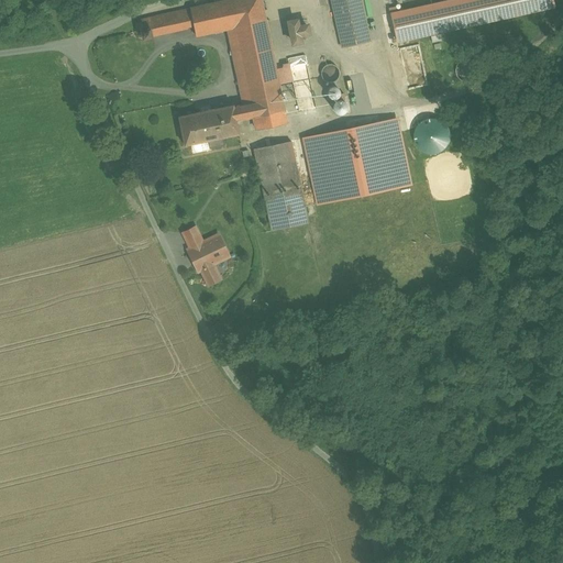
[(260,0),(233,0),(140,21),(143,40),(152,37),(152,36),(181,31),(180,29),(194,26),(196,35),(227,29),(242,105),(233,107),(236,121),(254,118),(256,130),(287,123),(285,112),(284,107),(260,0)]
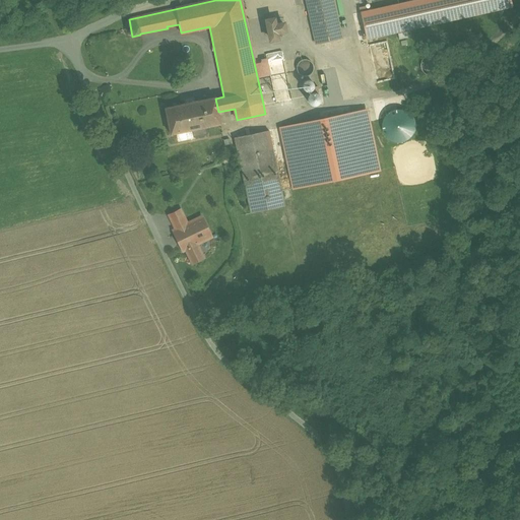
[(341,0),(306,0),(317,45),(349,37),(341,0)]
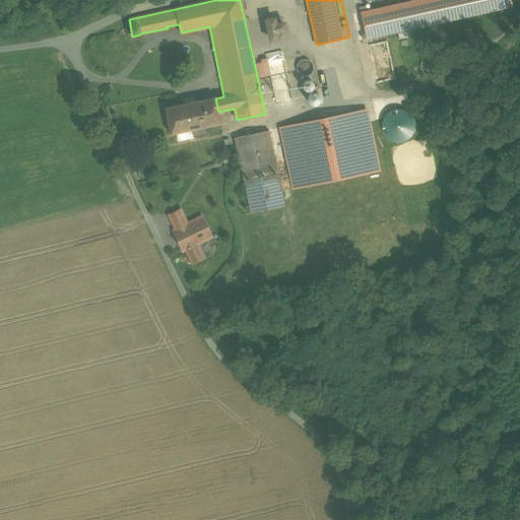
[(512,7),(510,0),(418,0),(363,12),(368,39),(512,7)]
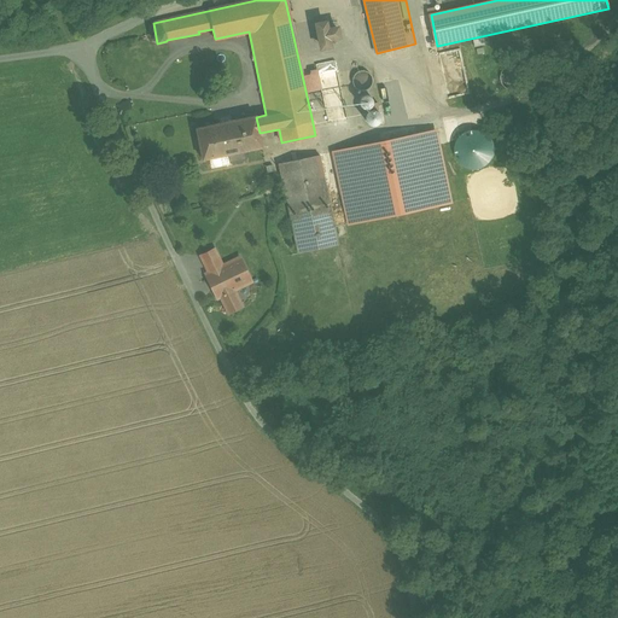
[(325,23),(324,23),(322,23),(321,23),(320,23),(319,24),(318,25),(318,27),(318,28),(318,29),(318,30),(319,31),(320,33),(321,33),(322,34),(324,33),(326,33),(326,31),(327,31),(327,30),(327,29),(328,28),(327,27),(327,25),(326,24),(325,23)]
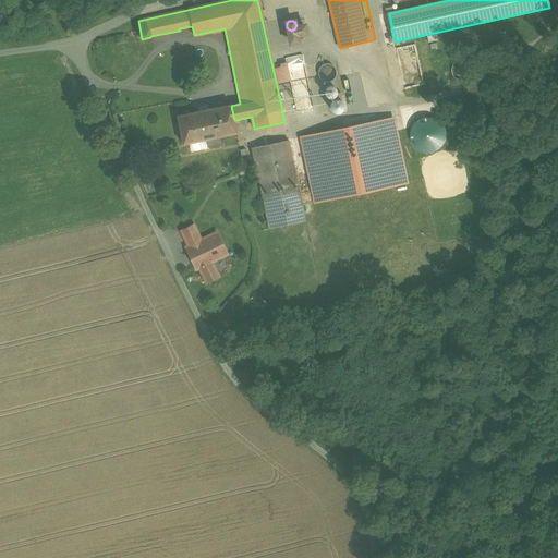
[(303,25),(301,25),(300,25),(299,26),(298,27),(296,29),(296,31),(296,32),(298,33),(299,34),(300,35),(301,35),(302,35),(303,35),(304,34),(305,34),(305,33),(306,32),(306,29),(306,28),(305,27),(305,26),(304,26),(303,25)]
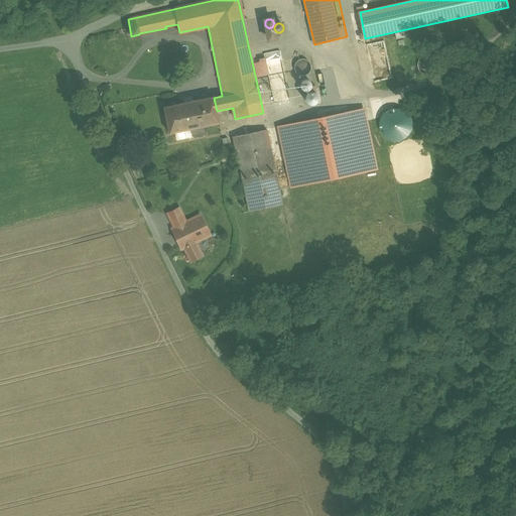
[(273,31),(272,31),(271,31),(270,31),(269,31),(268,32),(267,33),(267,34),(267,35),(267,36),(268,37),(268,38),(269,39),(270,39),(271,40),(272,40),(272,39),(273,39),(274,39),(275,38),(275,37),(276,36),(276,35),(276,34),(275,33),(274,32),(273,31)]
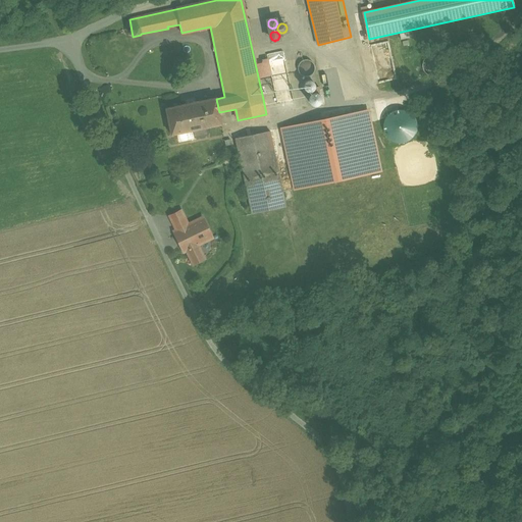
[(283,51),(268,54),(276,85),(283,84),(281,75),(289,74),(283,51)]
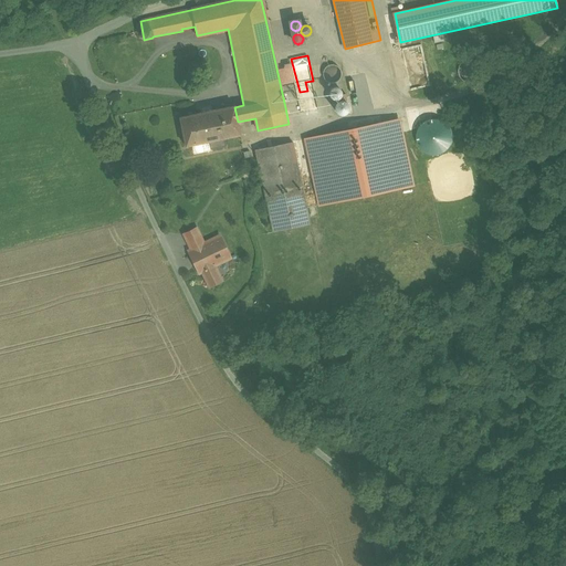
[(332,65),(331,65),(329,65),(327,66),(326,67),(325,69),(324,70),(324,71),(323,73),(323,75),(323,77),(324,79),(324,80),(325,81),(327,82),(328,83),(329,83),(333,84),(334,83),(336,83),(337,82),(338,81),(339,80),(341,79),(342,77),(342,76),(342,74),(342,72),(342,71),(341,70),(339,67),(337,66),(336,65),(335,65),(332,65)]
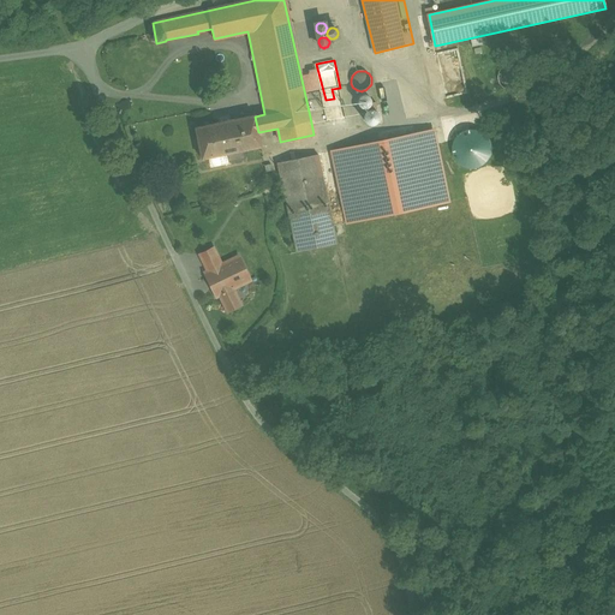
[(255,115),(196,127),(202,160),(210,157),(213,166),(245,159),(244,150),(261,147),(258,132),(255,117),(255,115)]
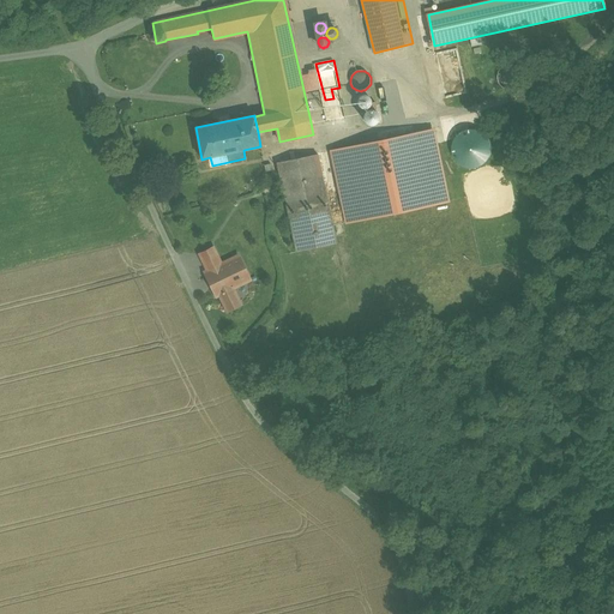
[(480,131),(477,130),(475,130),(471,130),(468,130),(465,131),(463,132),(461,133),(459,134),(457,137),(455,139),(453,142),(453,144),(452,146),(452,148),(452,150),(452,152),(453,155),(453,156),(455,158),(456,160),(457,162),(459,164),(462,166),(465,168),(469,169),(473,169),(476,168),(479,168),(481,167),(483,166),(486,163),(487,162),(489,160),(491,156),(492,154),(492,151),(492,149),(492,146),(492,145),(491,143),(491,142),(489,140),(488,138),(487,136),(485,134),(483,133),(482,132),(480,131)]
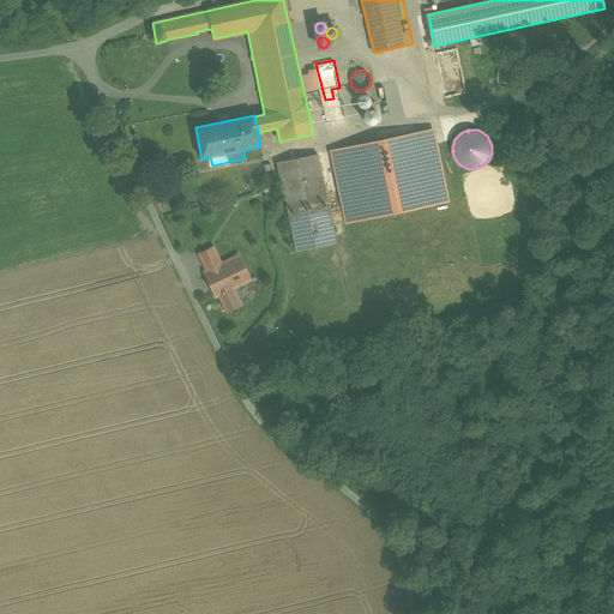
[(433,131),(332,151),(347,223),(447,202),(433,131)]
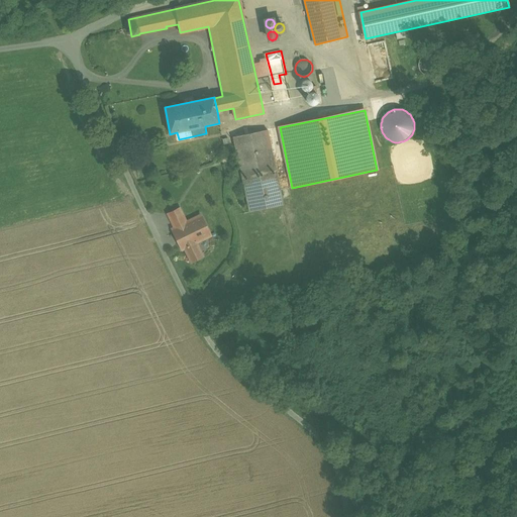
[(284,205),(268,130),(267,130),(233,137),(249,212),(284,205)]
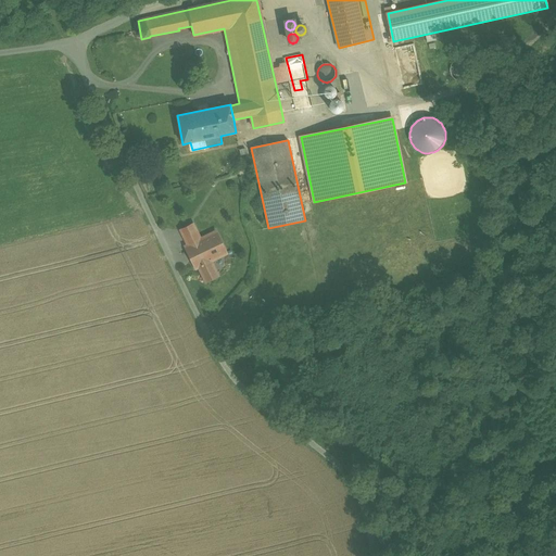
[(211,261),(226,254),(216,232),(186,247),(196,268),(199,267),(206,281),(217,277),(211,261)]
